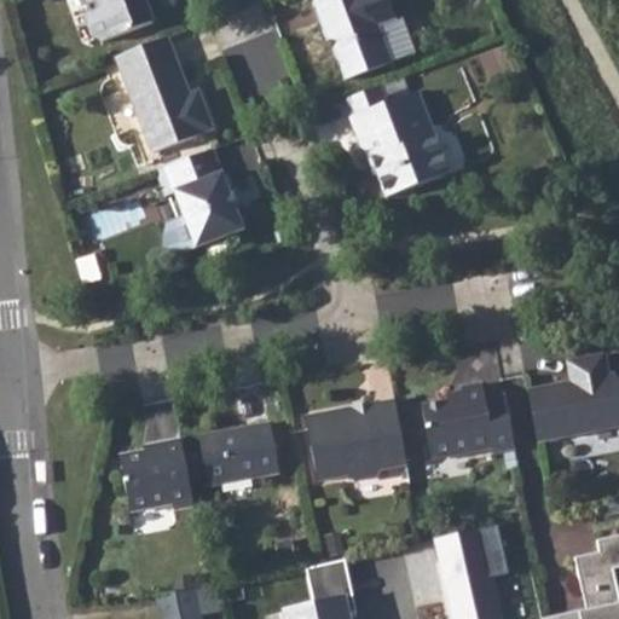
[(86,0),(90,7),(85,17),(92,35),(100,39),(102,41),(152,22),(144,0),(86,0)]
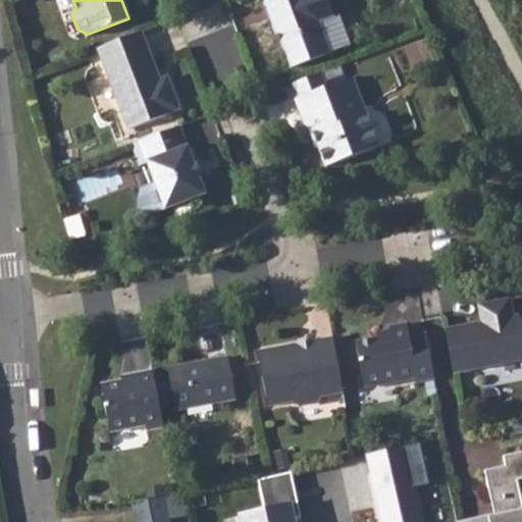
[(327,0),(266,0),(263,1),(275,35),(284,31),(286,38),(280,41),(291,67),(331,52),(320,21),(334,16),(327,0)]
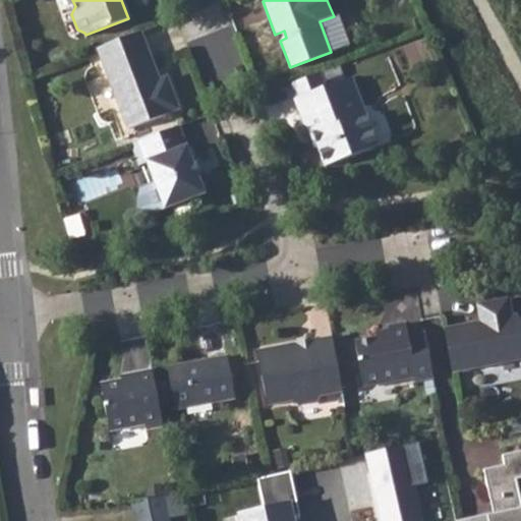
[(140,32),(98,48),(128,128),(171,112),(170,111),(178,108),(166,76),(159,79),(155,80),(153,74),(157,73),(140,32)]
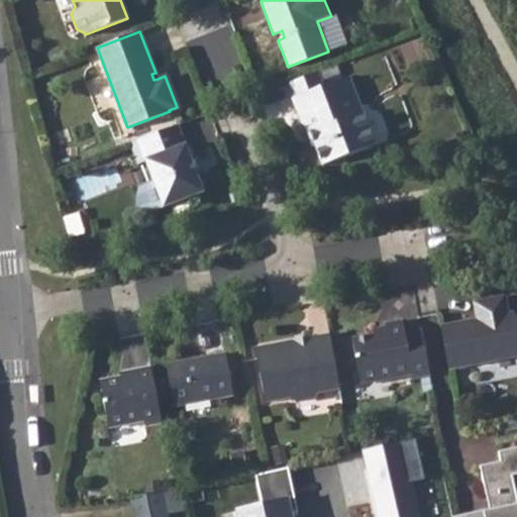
[(295,97),(323,86),(318,72),(290,82),(295,97)]
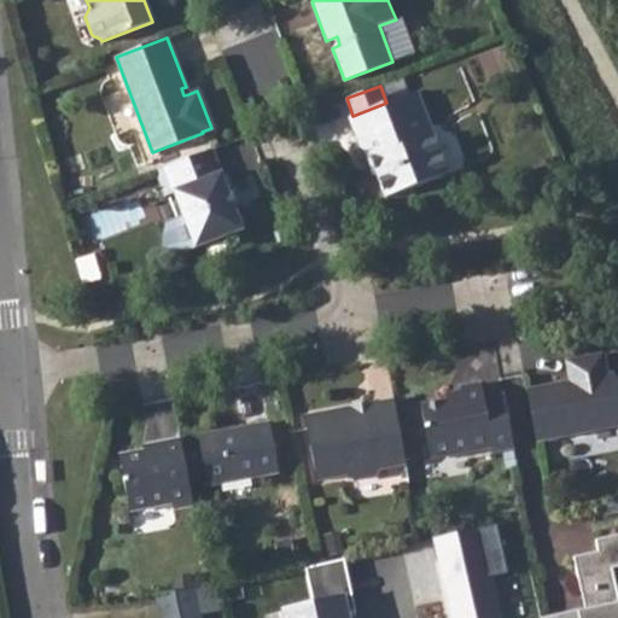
[(353,116),(349,117),(366,161),(372,158),(386,196),(448,173),(417,91),(386,103),(353,116)]
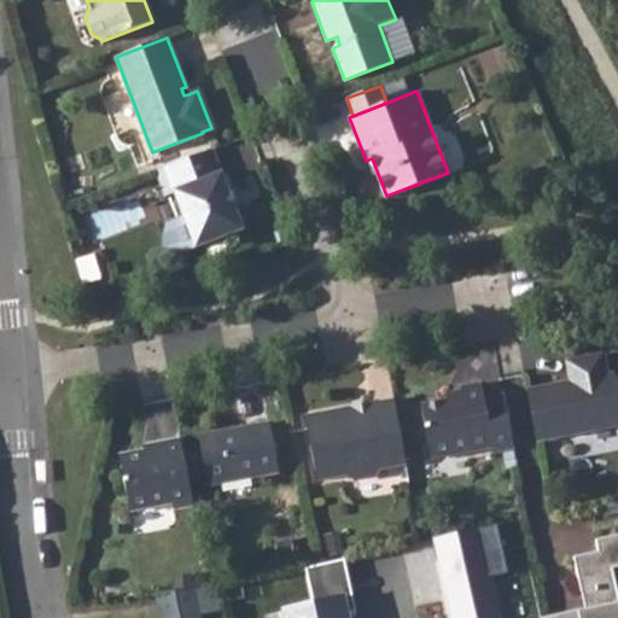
[(243,228),(213,149),(164,167),(156,170),(164,196),(174,191),(184,216),(167,222),(163,246),(175,255),(243,228)]
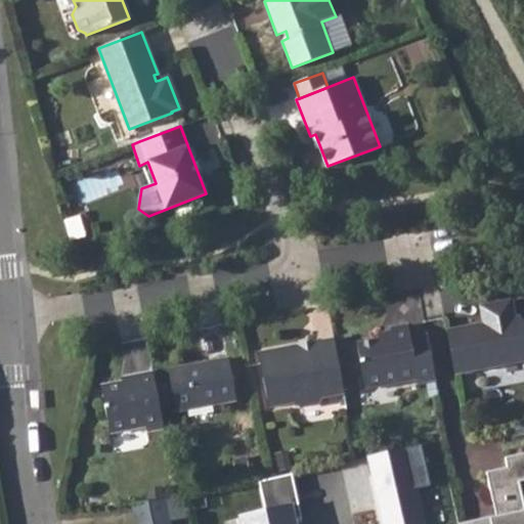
[(77,218),(62,222),(68,242),(82,237),(77,218)]
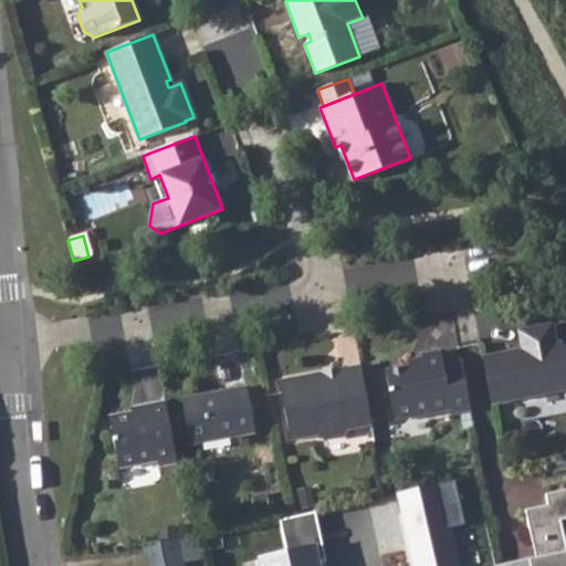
[(522,349),(482,357),(491,404),(565,389),(565,348),(562,342),(555,344),(552,325),(519,331),(522,349)]
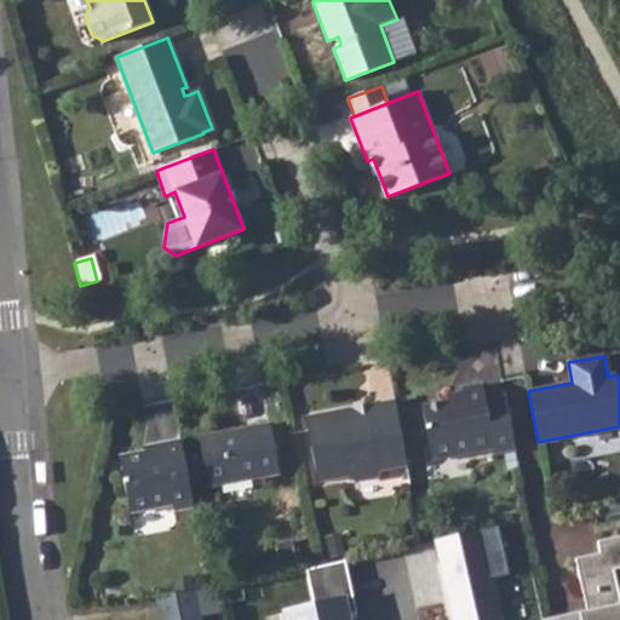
[(447,401),(422,406),(423,412),(418,420),(420,431),(428,437),(431,459),(492,448),(494,454),(515,449),(505,395),(484,400),(482,384),(461,388),(461,392),(463,399),(447,401)]
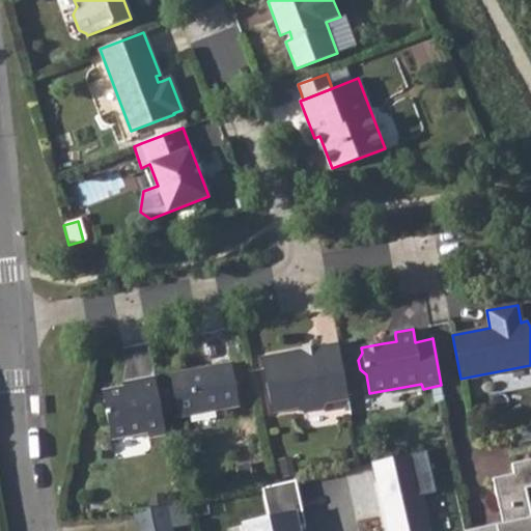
[(262,357),(272,412),(299,407),(305,412),(322,409),(326,401),(348,397),(338,343),(318,346),(319,351),(303,354),(303,350),(262,357)]
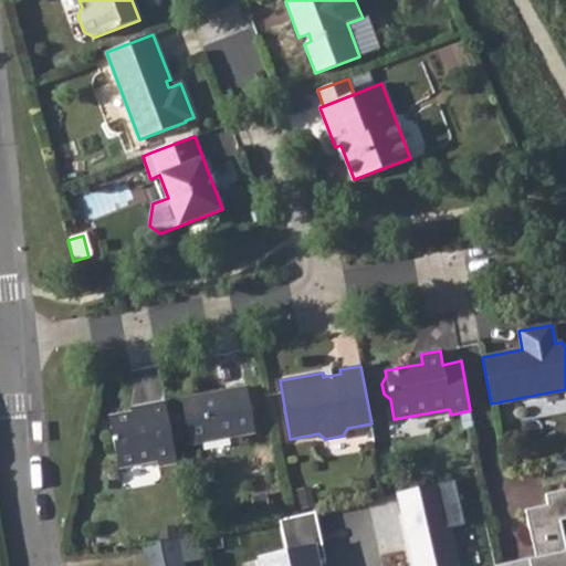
[(219,438),(255,431),(247,387),(181,399),(190,443),(208,440),(208,436),(219,433),(219,438)]
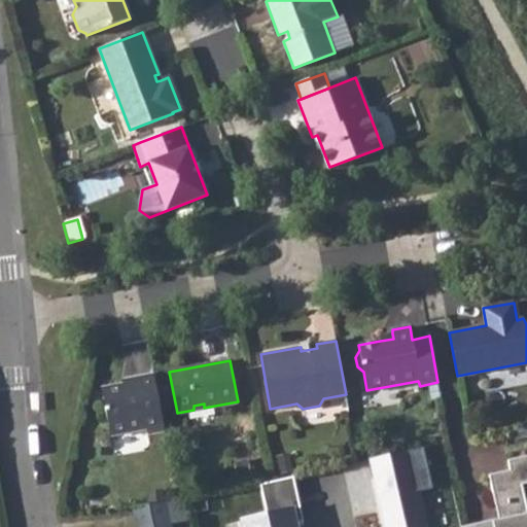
[(164,430),(153,374),(136,378),(137,384),(125,386),(102,390),(110,435),(146,428),(147,433),(164,430)]
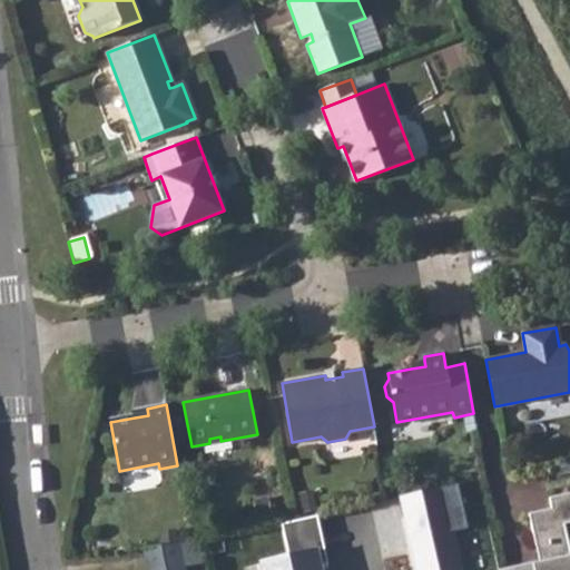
[(396,494),(415,569),(450,569),(461,568),(452,532),(471,528),(459,479),(396,494)]
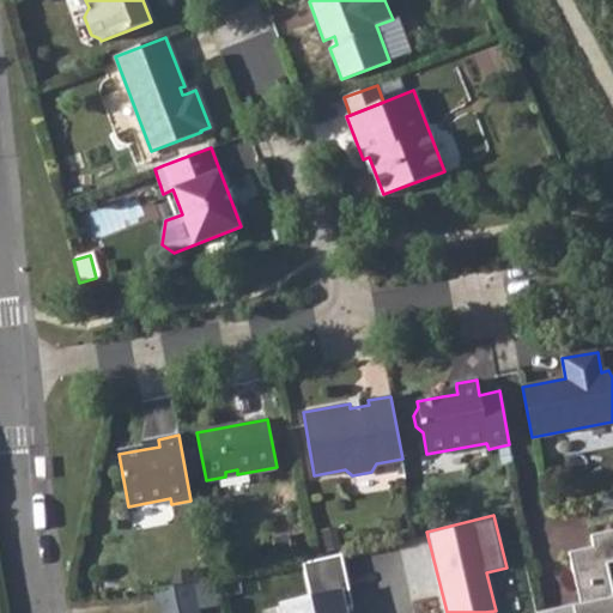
[(572,606),(574,612),(612,612),(612,529),(592,535),(594,546),(569,552),(576,587),(590,583),(594,601),(572,606)]
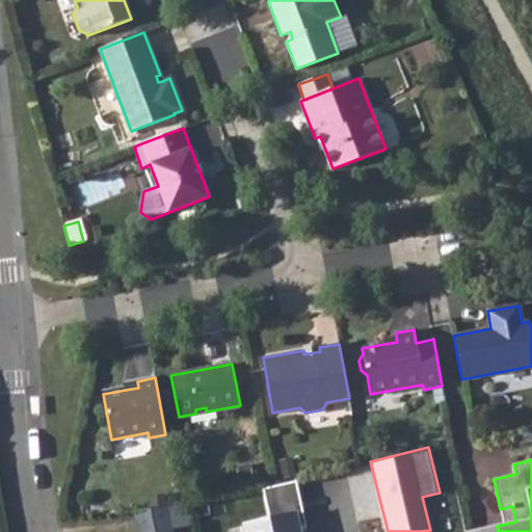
[(243,526),(244,531),(299,531),(299,530),(296,519),(303,516),(295,482),(270,487),(262,489),(269,520),(243,526)]
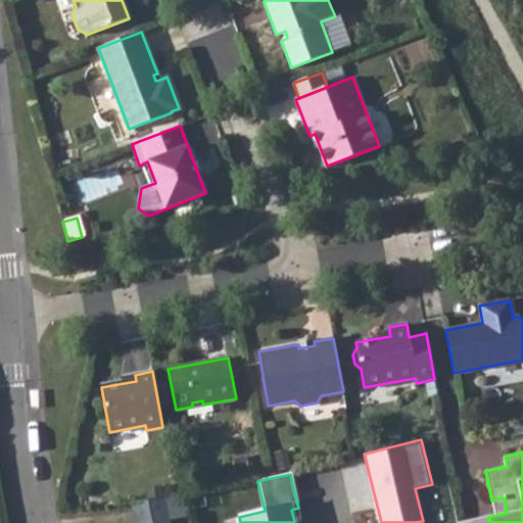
[(187,497),(131,503),(134,522),(167,522),(191,517),(187,497)]
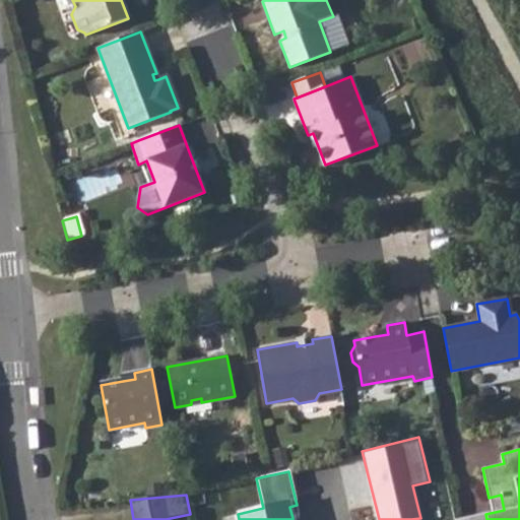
[(300,516),(297,505),(289,507),(293,518),(300,516)]
